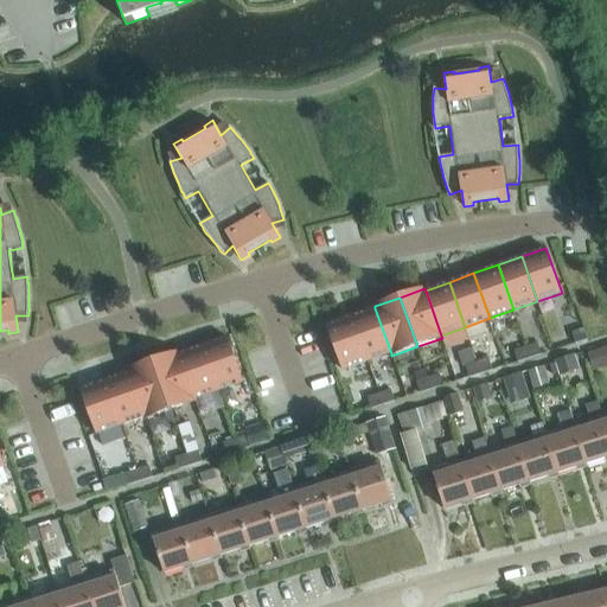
[(391,353),(375,308),(351,317),(366,362),(391,353)]
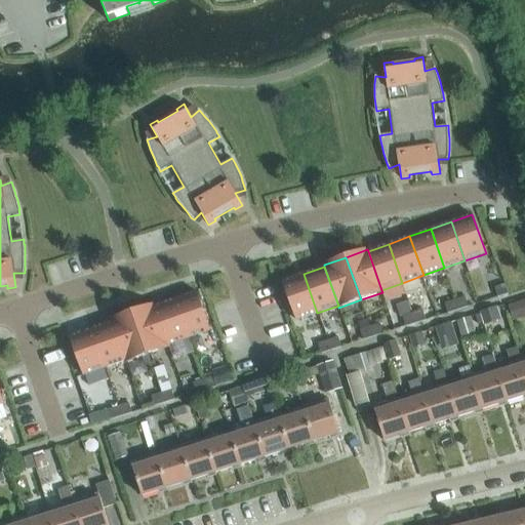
[(317,313),(304,274),(283,281),(296,320),(317,313)]
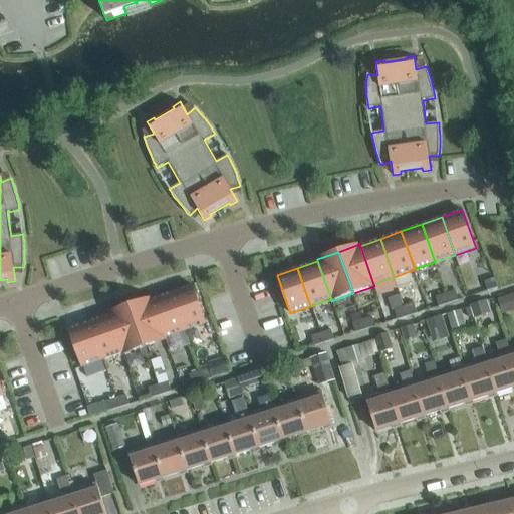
[(487,291),(498,288),(495,278),(484,281),(487,291)]
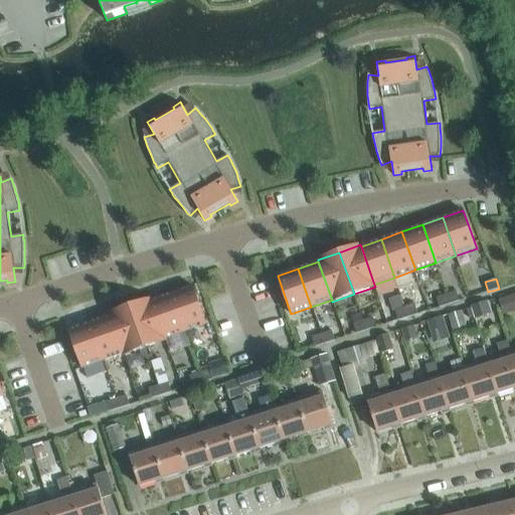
[(206,324),(193,286),(172,293),(186,331),(206,324)]
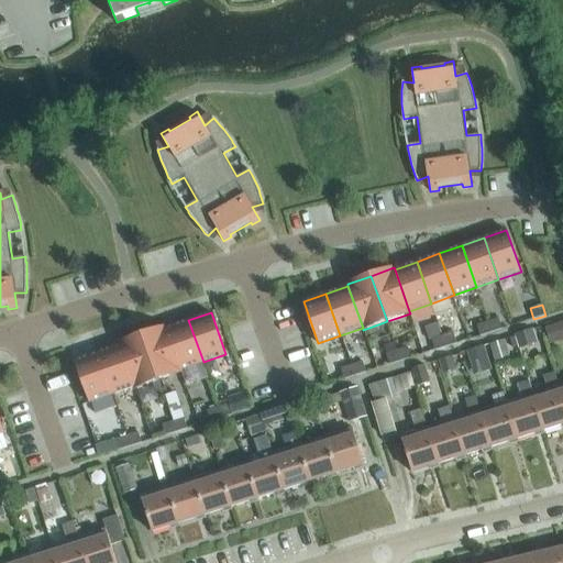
[(498,318),(488,322),(492,332),(503,329),(498,318)]
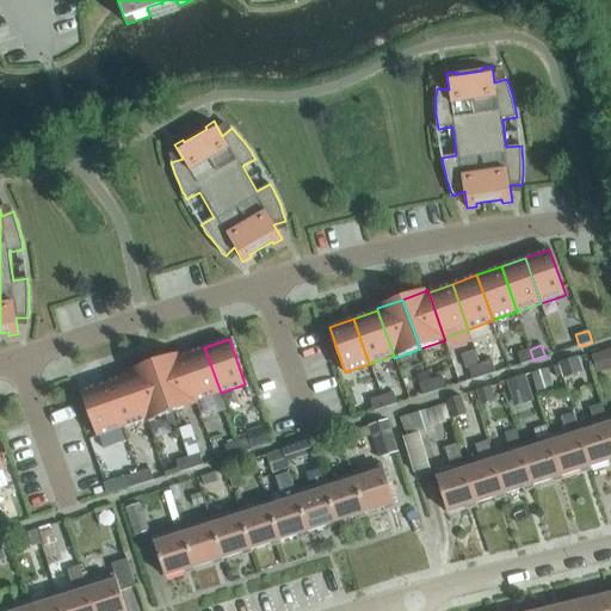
[(221,393),(204,347),(180,357),(196,402),(221,393)]
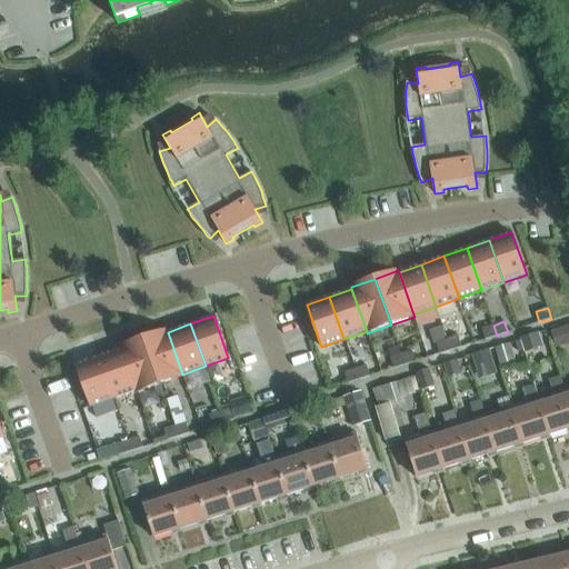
[(568,342),(568,325),(549,332),(553,348),(568,342)]
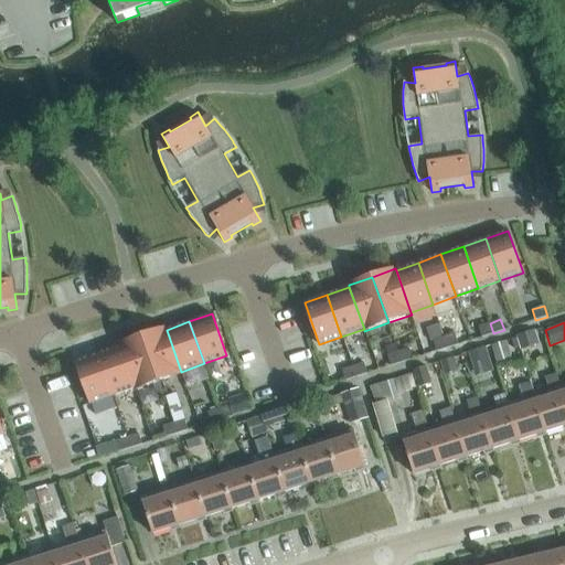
[(493,333),(490,323),(479,327),(482,338),(493,333)]
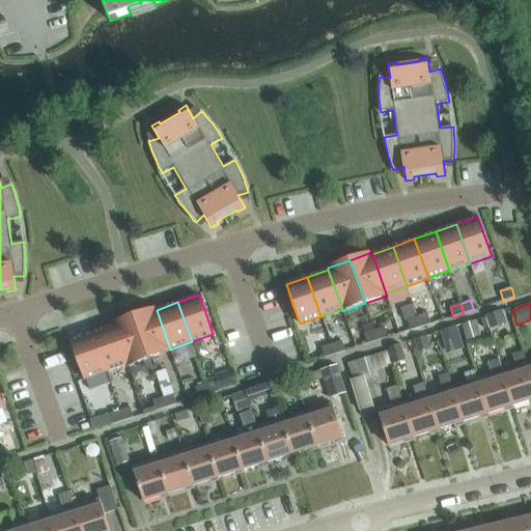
[(414,305),(400,308),(404,322),(408,320),(417,317),(414,305)]
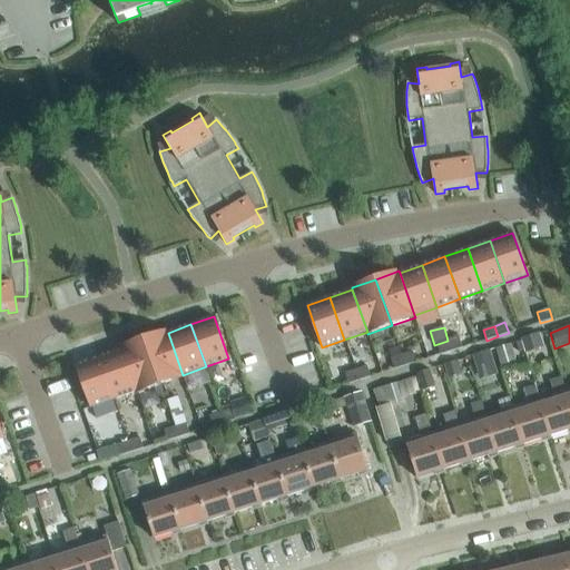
[(183,375),(168,333),(167,331),(144,338),(160,385),(184,376),(183,375)]
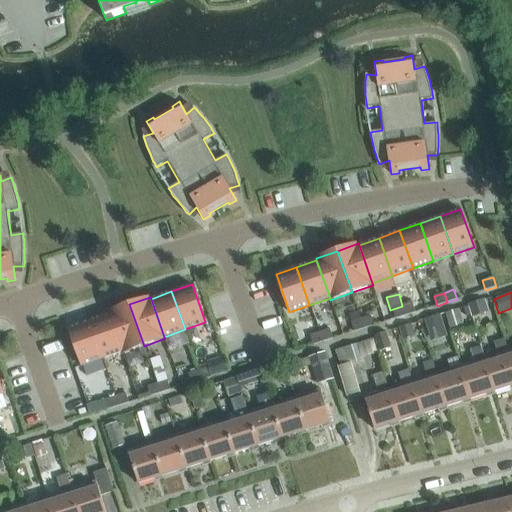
[(468,305),(471,314),(487,309),(484,300),(468,305)]
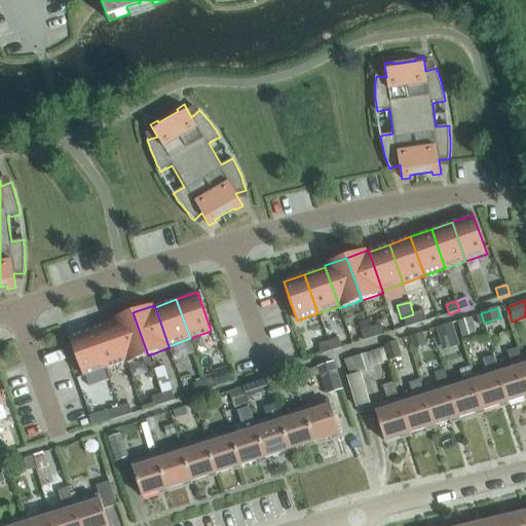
[(423,311),(413,314),(416,324),(426,321),(423,311)]
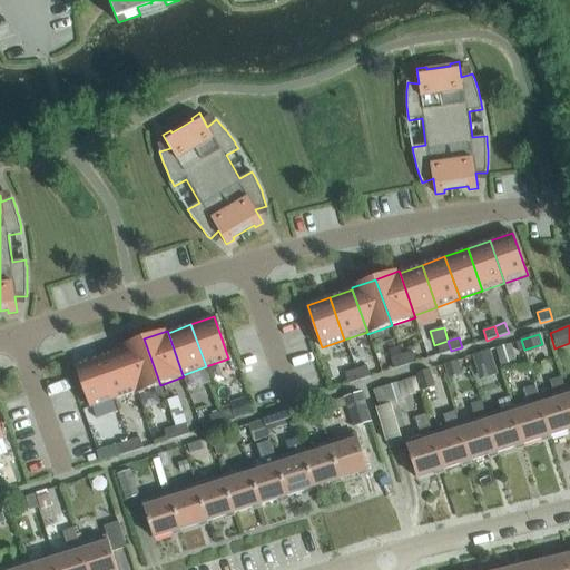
[(160,385),(144,338),(120,347),(121,350),(136,391),(137,393),(160,385)]
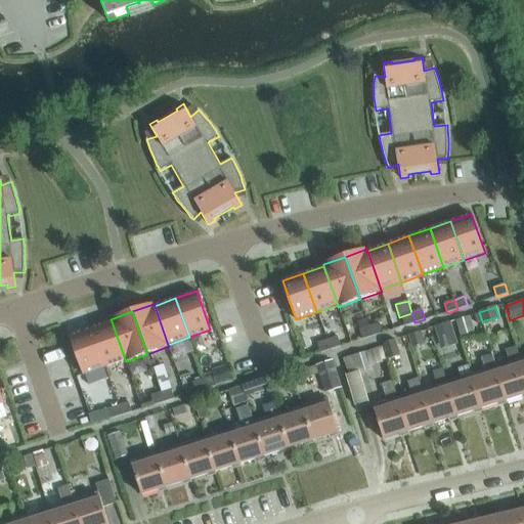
[(415,322),(411,313),(402,316),(405,325),(415,322)]
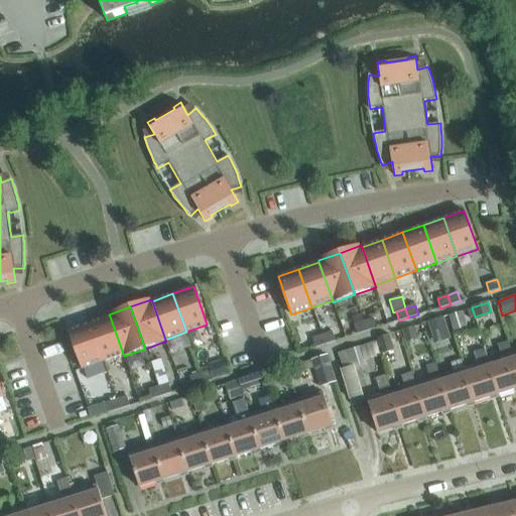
[(456,336),(467,333),(461,311),(448,314),(456,336)]
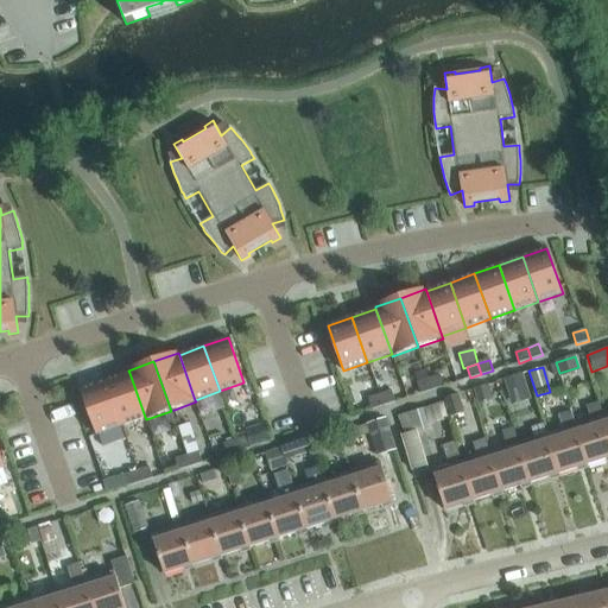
[(520,372),(502,377),(507,392),(525,386),(520,372)]
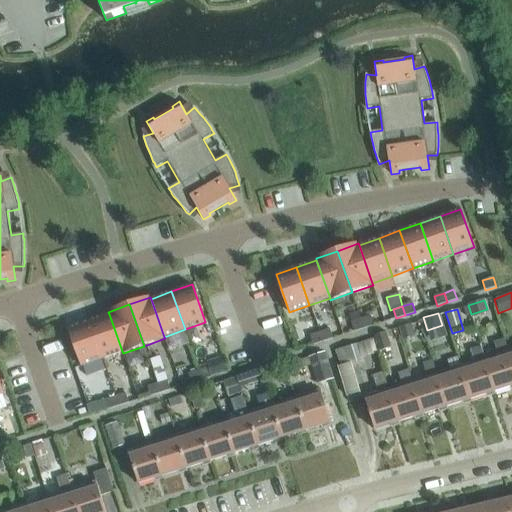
[(122,351),(109,314),(88,321),(102,359),(122,351)]
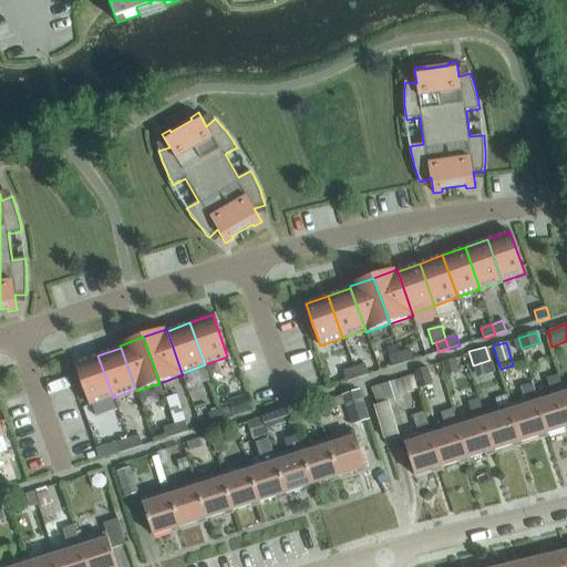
[(411,350),(400,353),(403,363),(414,360),(411,350)]
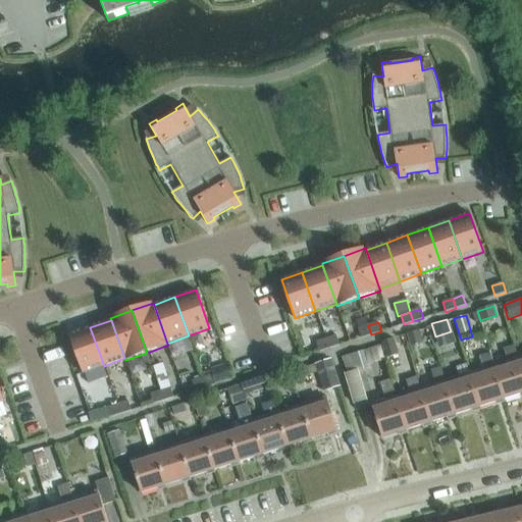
[(371,334),(368,325),(358,328),(361,338),(371,334)]
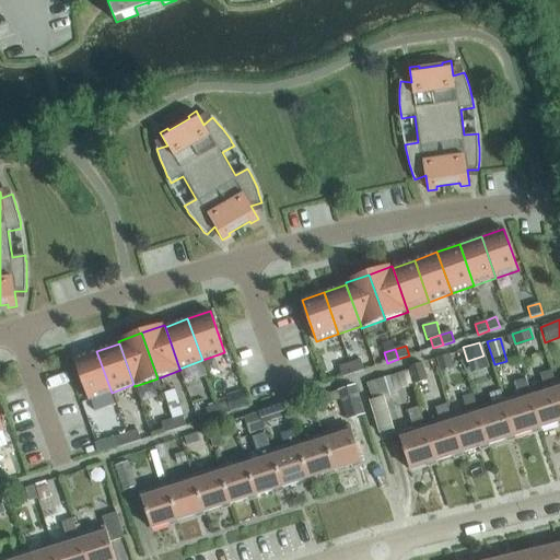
[(112,393),(96,351),(74,359),(89,400),(112,393)]
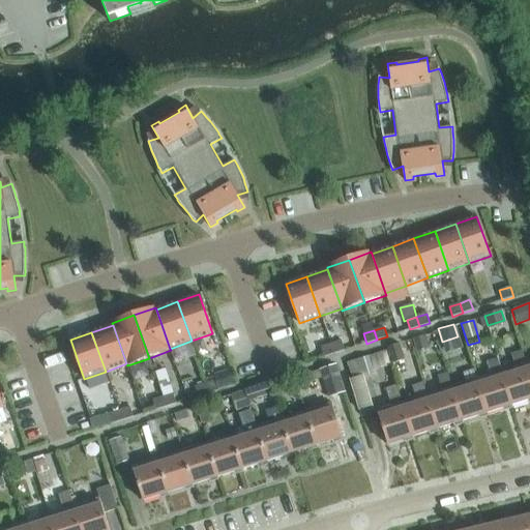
[(415,348),(428,344),(425,335),(413,340),(415,348)]
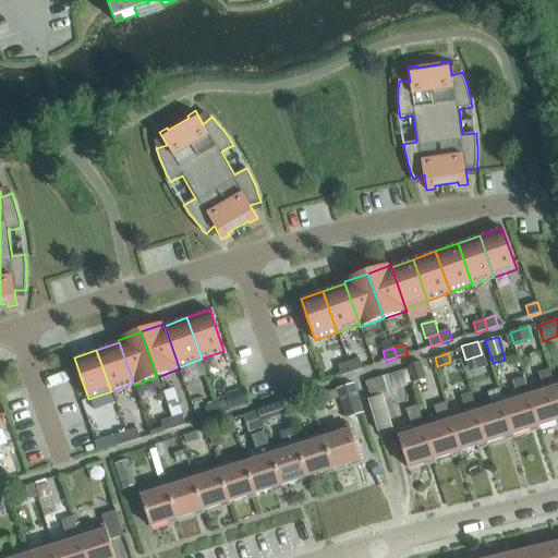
[(360,359),(349,362),(352,372),(363,368),(360,359)]
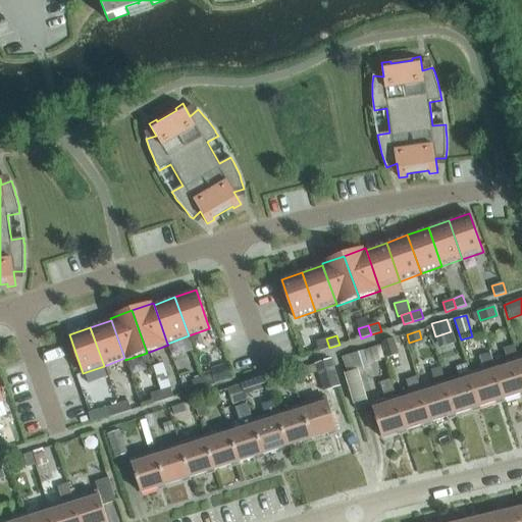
[(329,348),(326,338),(316,342),(319,352),(329,348)]
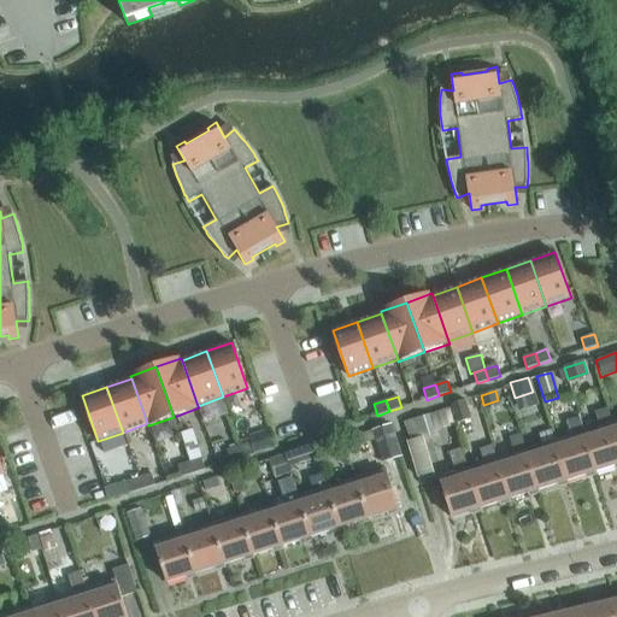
[(470,419),(464,400),(452,405),(457,423),(470,419)]
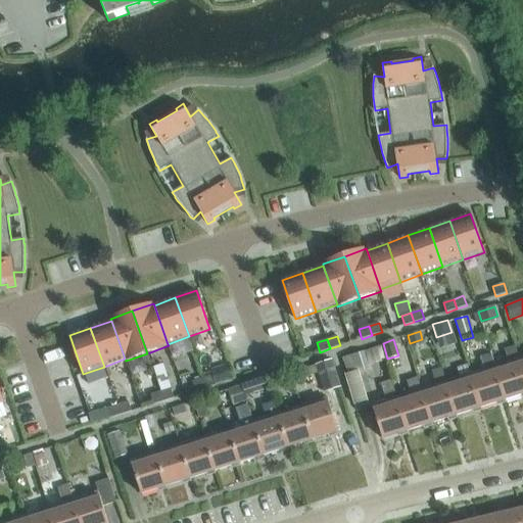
[(522,394),(522,368),(520,359),(516,345),(504,349),(508,362),(495,366),(506,400),(522,394)]
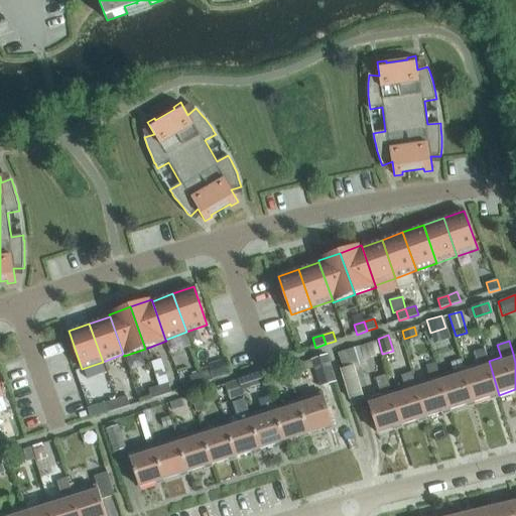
[(359,345),(337,352),(343,369),(365,362),(359,345)]
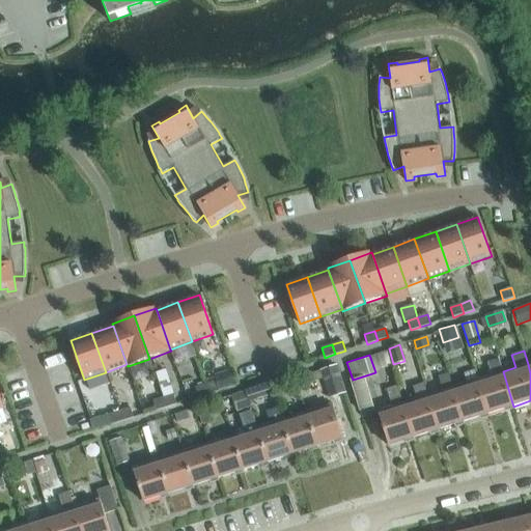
[(513,407),(503,371),(499,359),(488,362),(493,374),(478,380),(488,414),(513,407)]
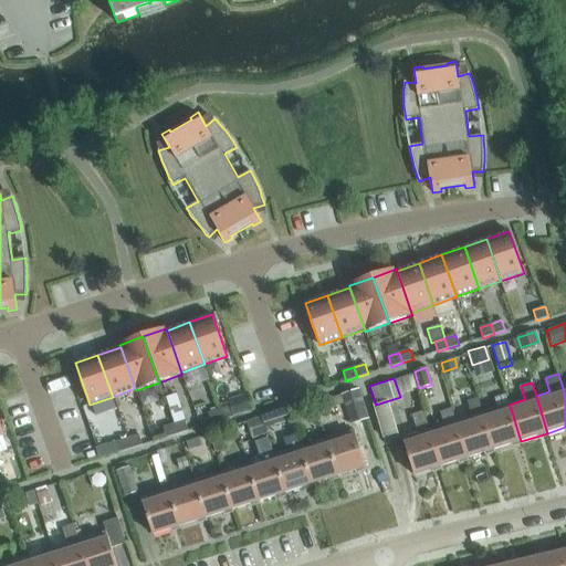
[(369,419),(359,389),(342,395),(350,425),(369,419)]
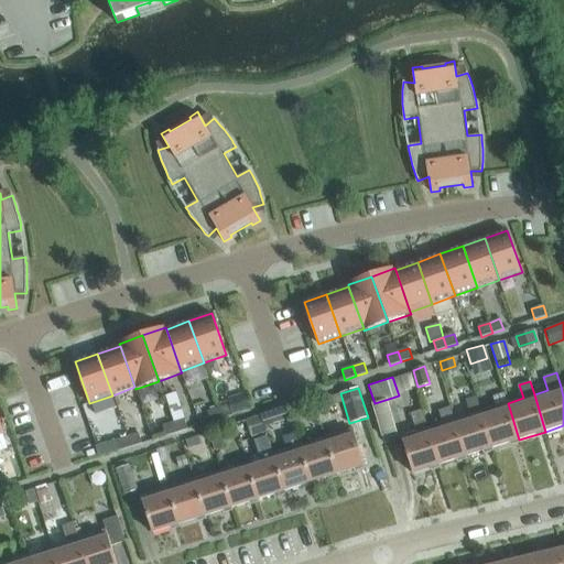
[(249,401),(246,392),(228,398),(229,404),(232,415),(252,409),(249,401)]
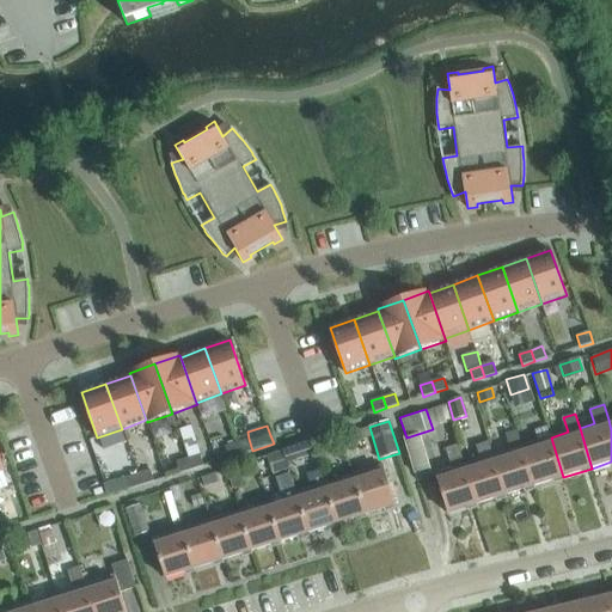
[(563,477),(551,438),(548,426),(534,430),(538,441),(522,447),(534,487),(563,477)]
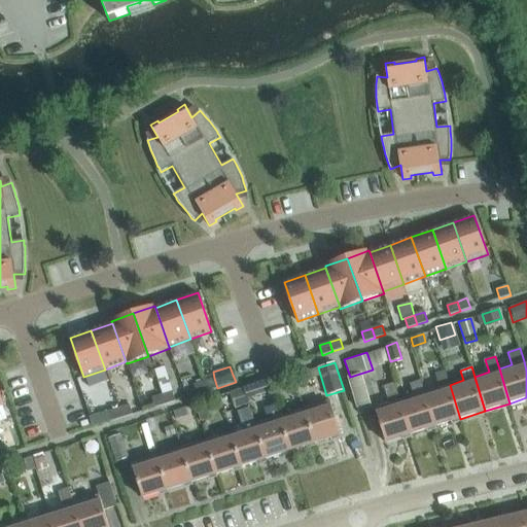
[(312,379),(309,371),(296,375),(300,383),(312,379)]
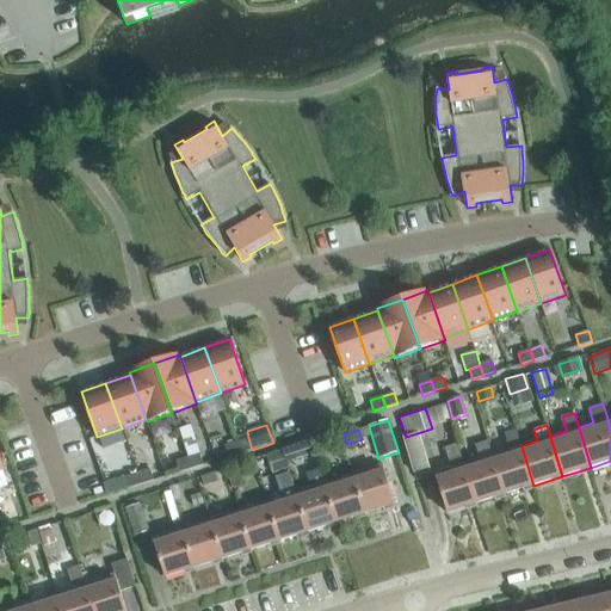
[(197,437),(184,440),(189,455),(202,451),(197,437)]
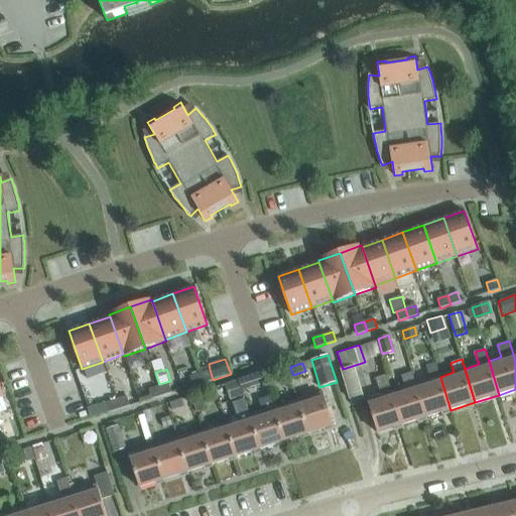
[(210,370),(200,373),(203,383),(213,380),(210,370)]
